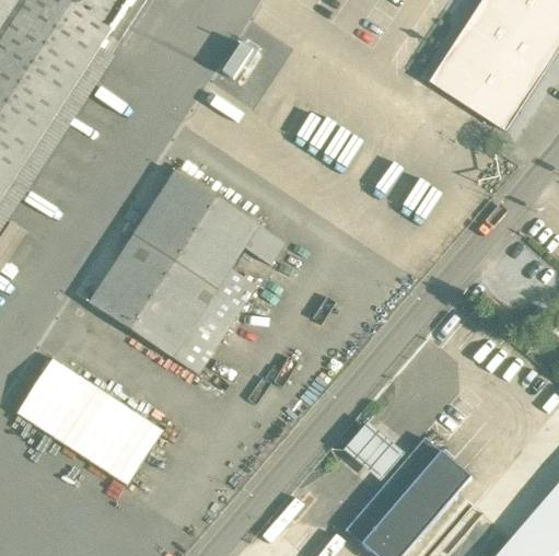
[(0,219),(1,217),(0,216),(0,195),(109,27),(111,29),(127,2),(129,3),(131,0),(0,0),(0,219)]
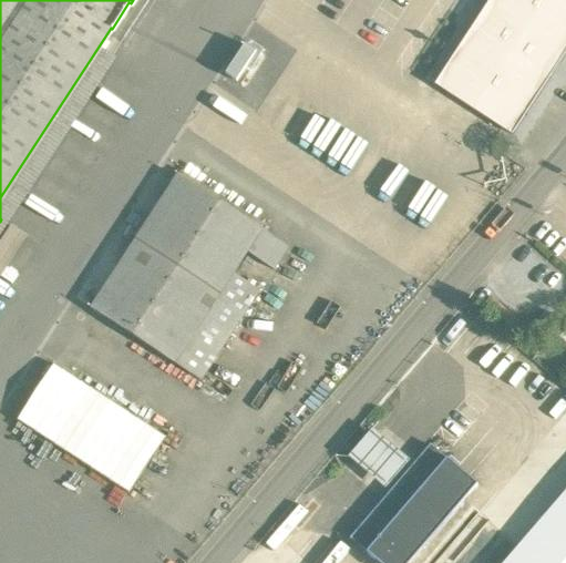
[(486,0),(433,82),(511,132),(565,45),(565,0),(486,0)]
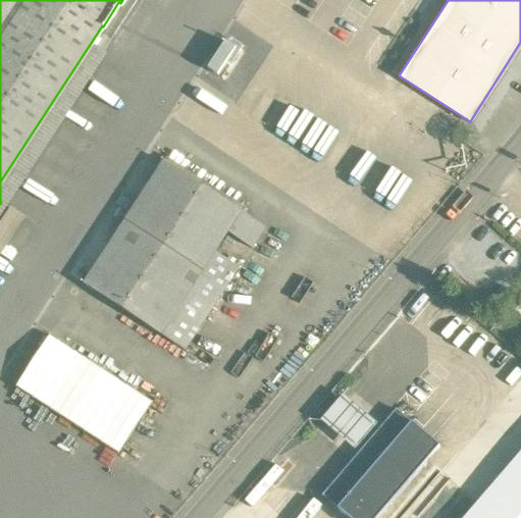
[(240,208),(163,158),(83,281),(159,331),(240,208)]
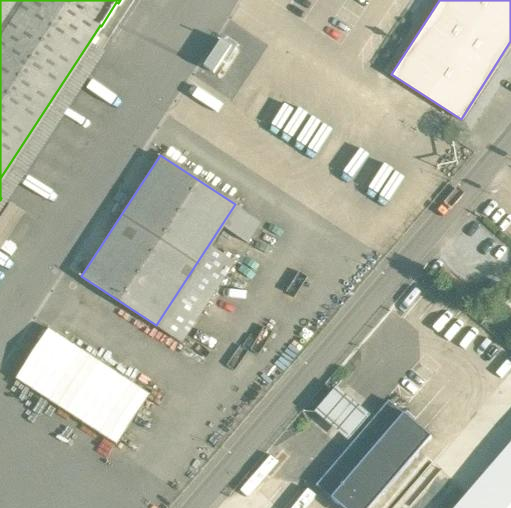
[(387,398),(314,483),(343,507),(366,507),(429,435),(387,398)]
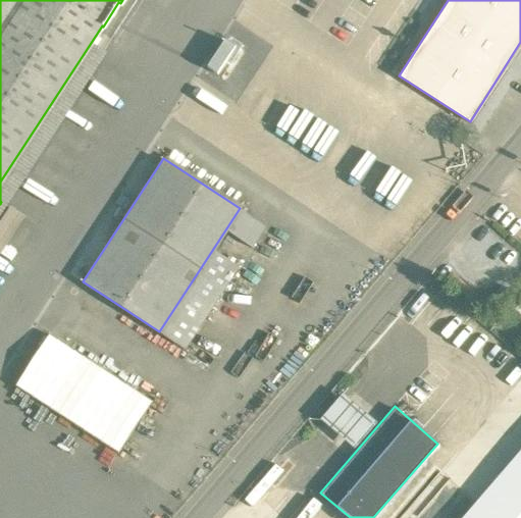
[(520,517),(520,452),(465,517),(520,517)]
